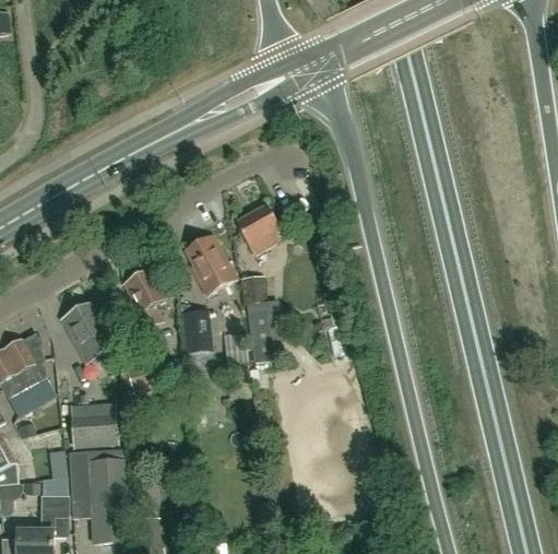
[(276,234),(281,232),(277,227),(280,226),(266,204),(235,222),(253,254),(280,239),(276,234)]
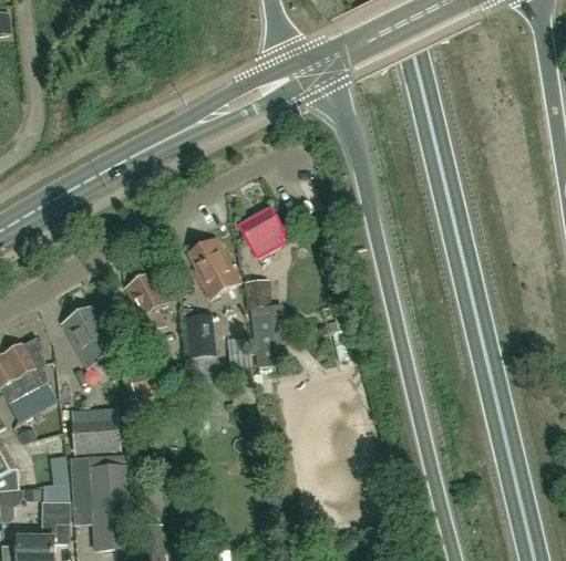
[(239,280),(230,265),(215,238),(186,253),(195,268),(193,270),(208,298),(239,280)]
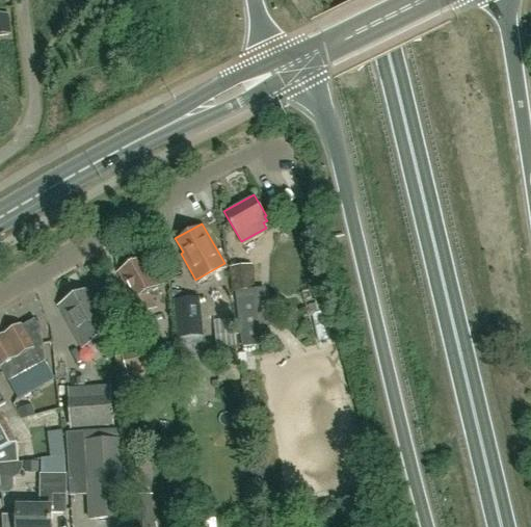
[(143,290),(159,281),(145,255),(117,270),(126,284),(123,285),(138,312),(152,304),(143,290)]
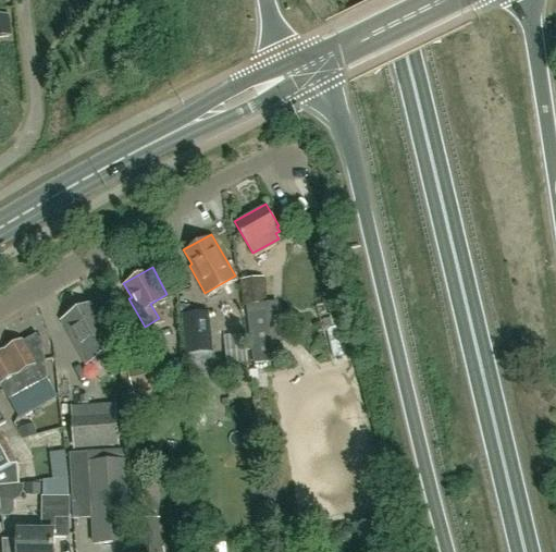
[(242,303),(267,299),(263,273),(238,277),(242,303)]
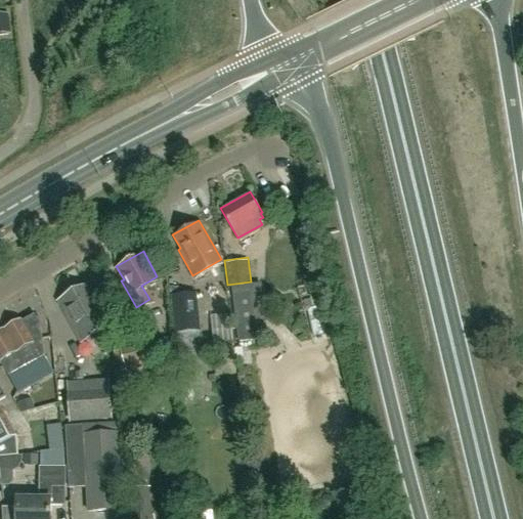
[(80,339),(109,322),(85,283),(59,298),(67,311),(64,312),(80,339)]
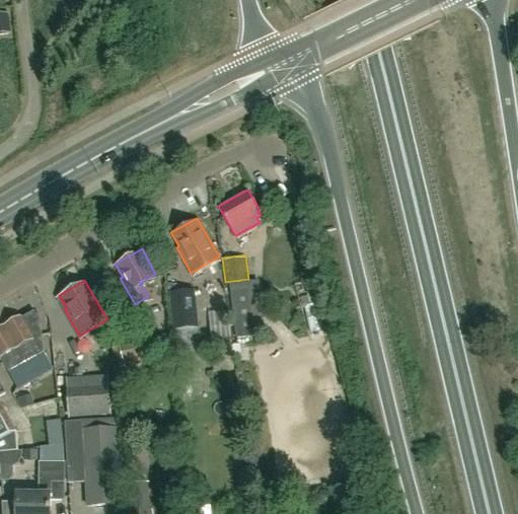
[(257,286),(229,289),(234,335),(263,332),(257,286)]
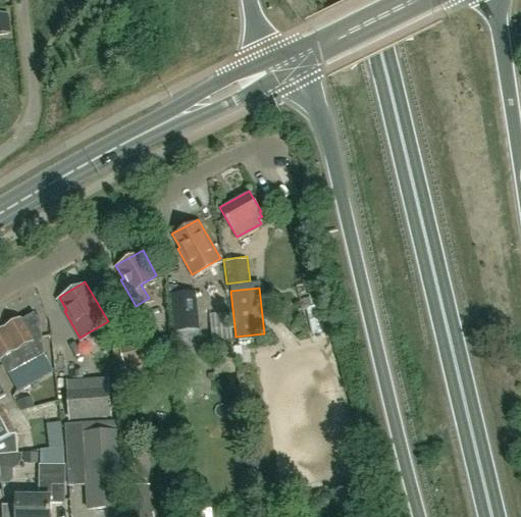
[(174,329),(198,326),(194,289),(170,291),(174,329)]
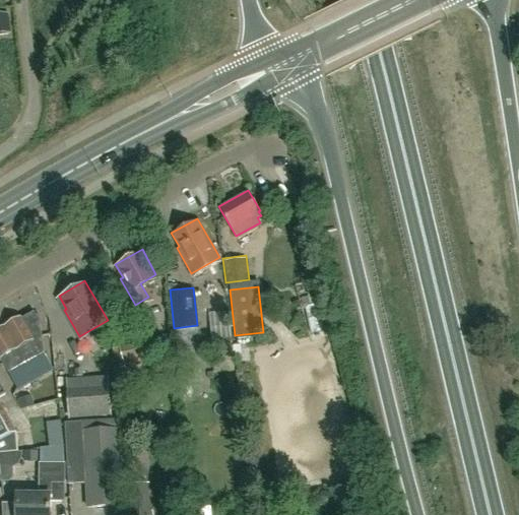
[(0,358),(7,371),(43,350),(37,314),(35,314),(33,310),(0,327),(0,349),(2,353),(0,355),(0,358)]
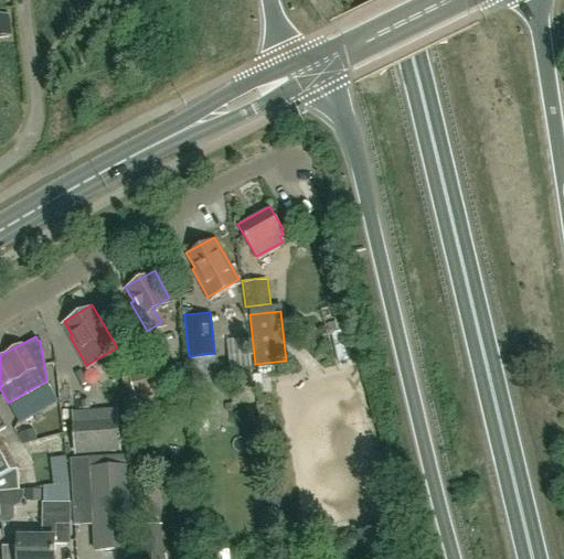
[(249,351),(227,352),(231,387),(253,385),(249,351)]
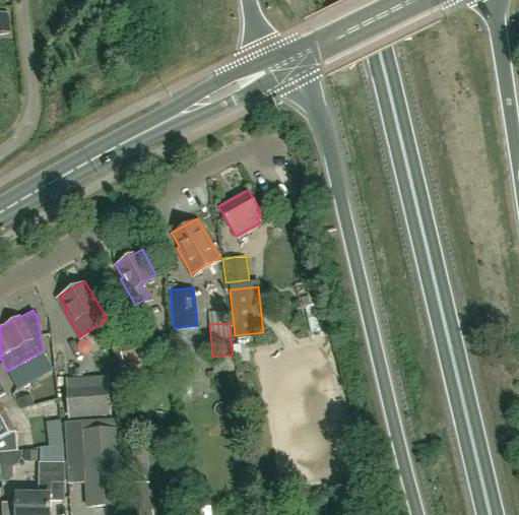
[(117,340),(125,369),(156,360),(149,331),(117,340)]
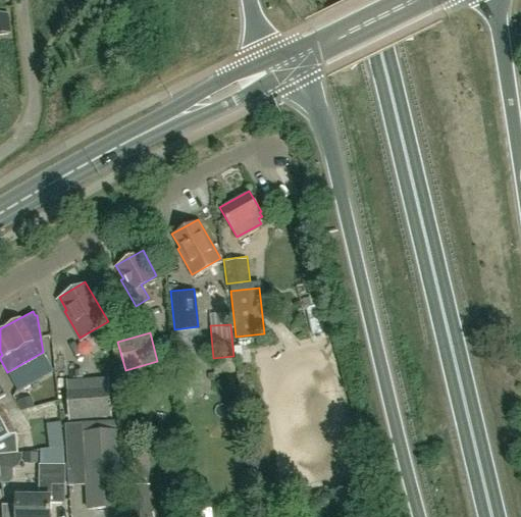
[(0,451),(16,450),(15,430),(0,403),(0,395),(4,393),(0,384),(0,451)]
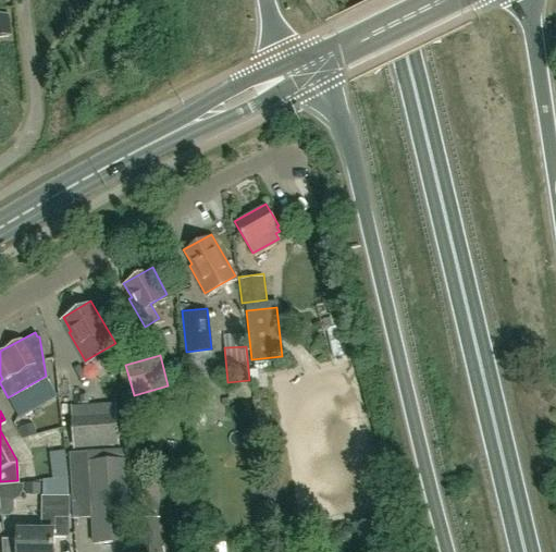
[(72,414),(74,444),(115,441),(113,411),(72,414)]
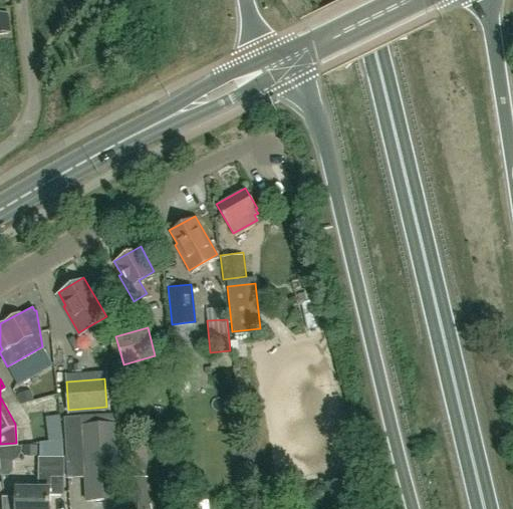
[(59,407),(59,396),(25,397),(25,408),(59,407)]
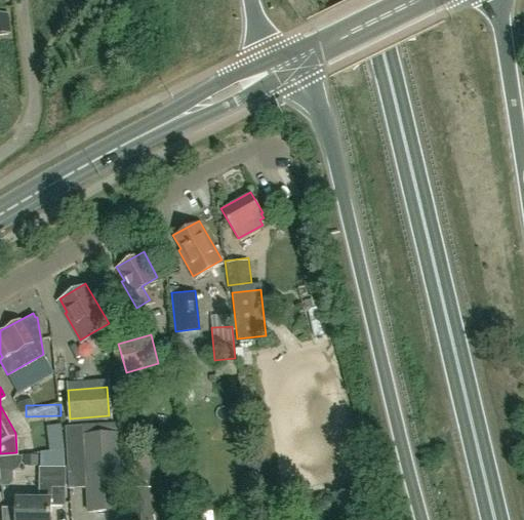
[(123,508),(118,423),(65,425),(67,467),(84,466),(87,510),(123,508)]
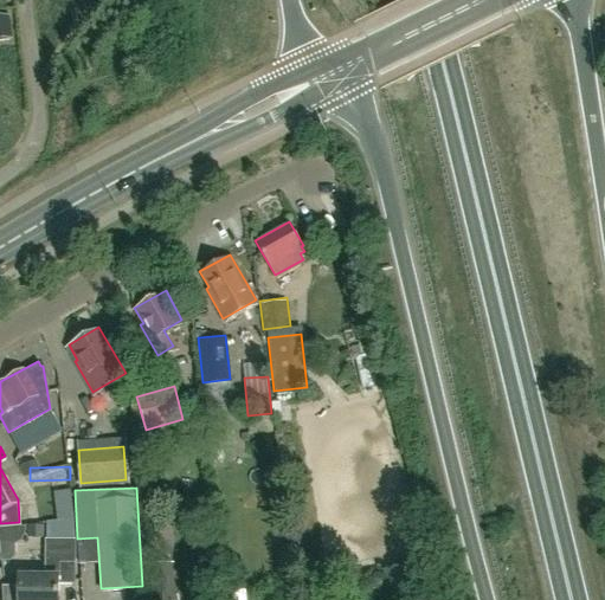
[(43,521),(27,521),(26,534),(43,534),(43,521)]
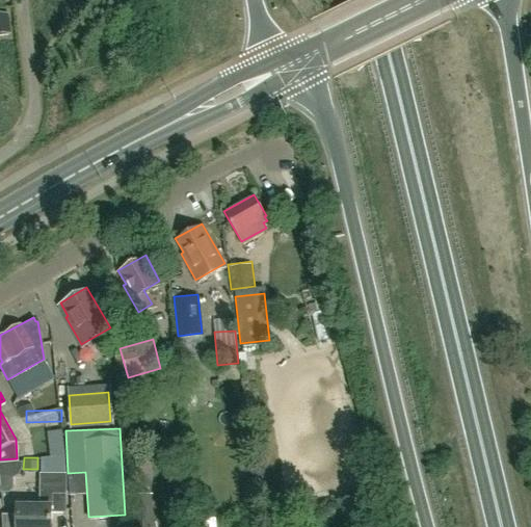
[(0,484),(0,490),(8,490),(12,484),(11,476),(17,473),(21,466),(22,460),(19,458),(17,458),(0,459),(0,484)]
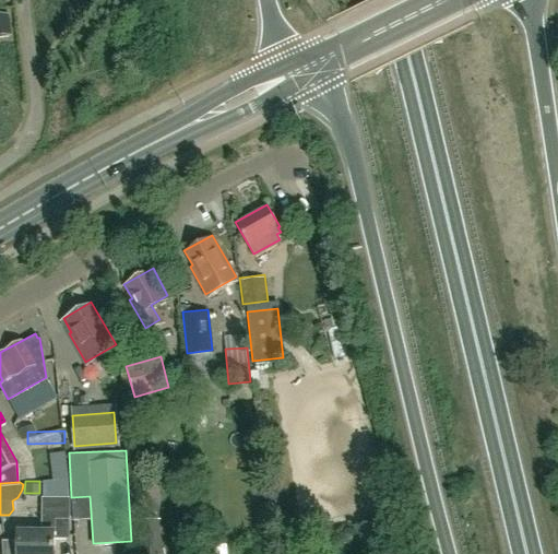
[(68,537),(68,496),(42,496),(40,530),(16,530),(15,553),(52,553),(54,537),(68,537)]
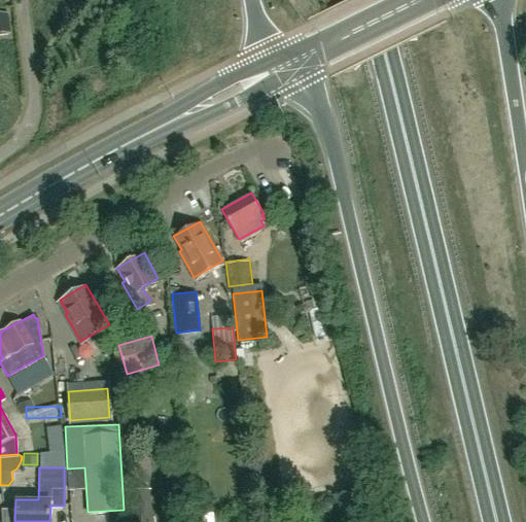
[(133,521),(150,521),(149,486),(131,487),(133,521)]
